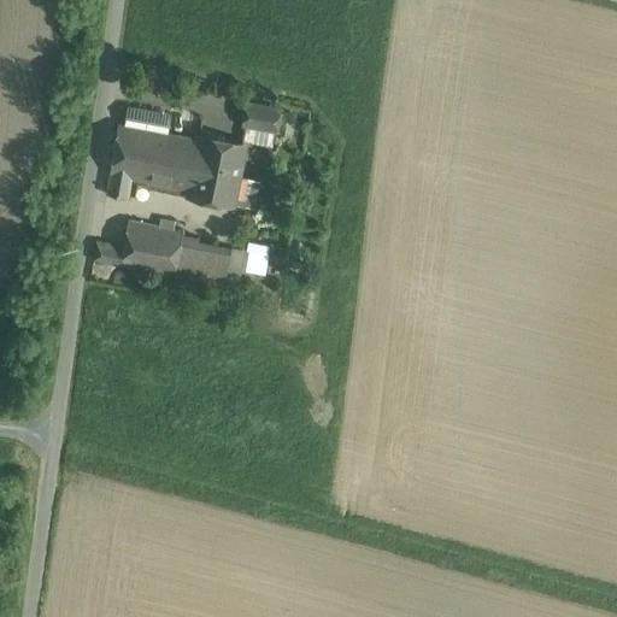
[(280,109),(247,103),(242,123),(247,124),(276,130),(280,109)]
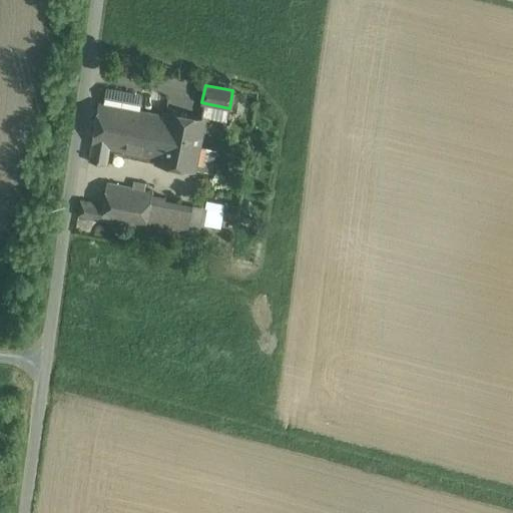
[(103,103),(132,108),(134,93),(106,88),(103,103)]
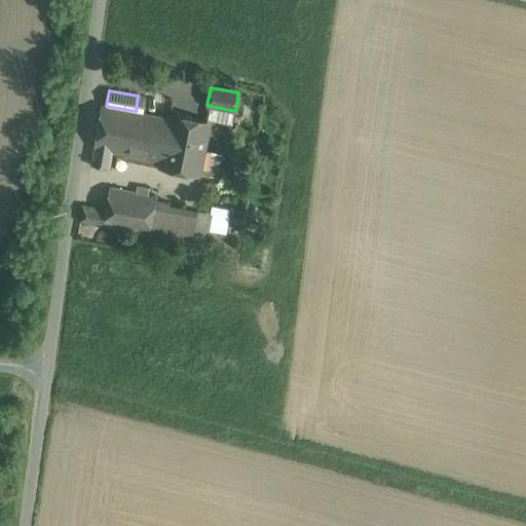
[(145,97),(138,96),(136,111),(142,112),(145,97)]
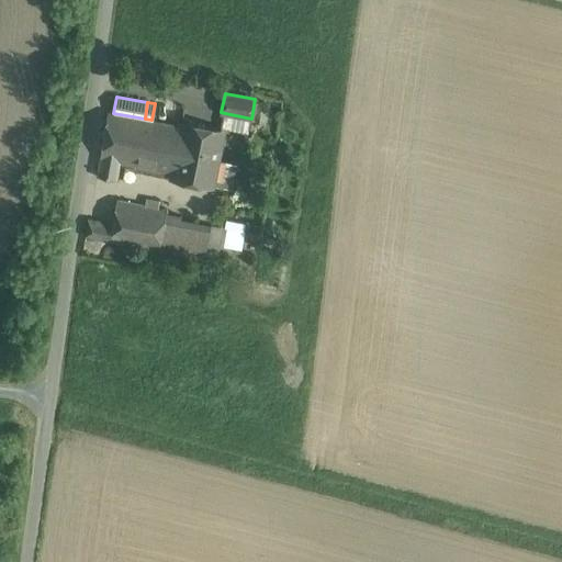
[(173,173),(182,126),(152,120),(145,119),(113,113),(108,112),(100,157),(100,158),(120,161),(173,173)]
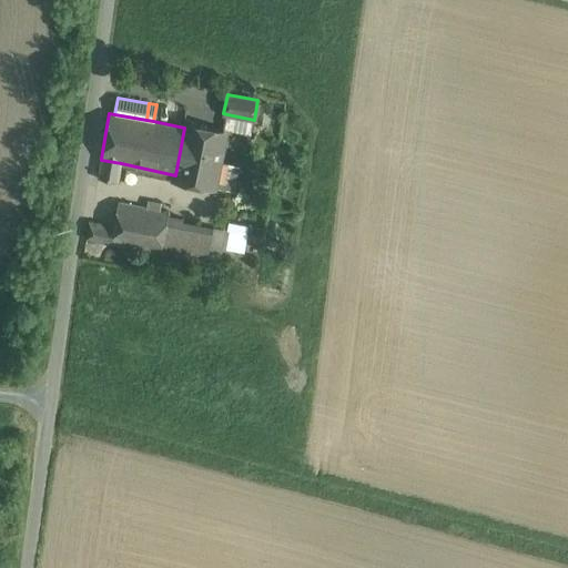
[(254,120),(227,114),(224,128),(251,133),(254,120)]
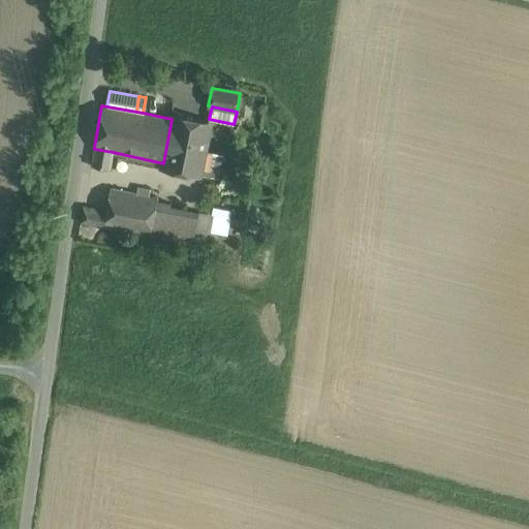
[(172,119),(163,163),(162,166),(198,174),(199,169),(204,148),(209,123),(173,116),(172,119)]
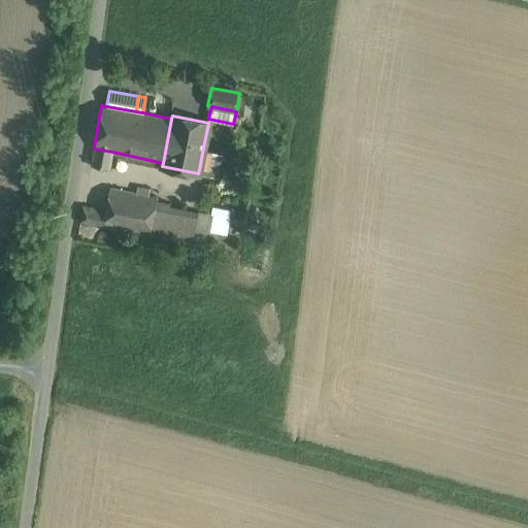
[(224,153),(203,147),(199,169),(220,173),(224,153)]
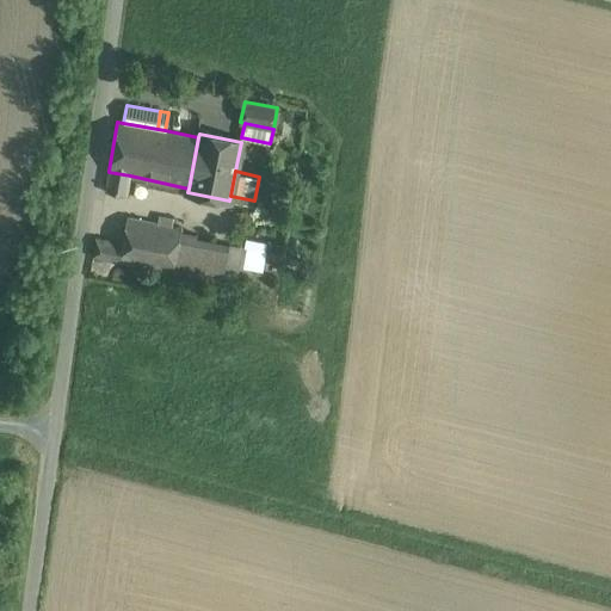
[(130,176),(109,172),(106,191),(127,195),(130,176)]
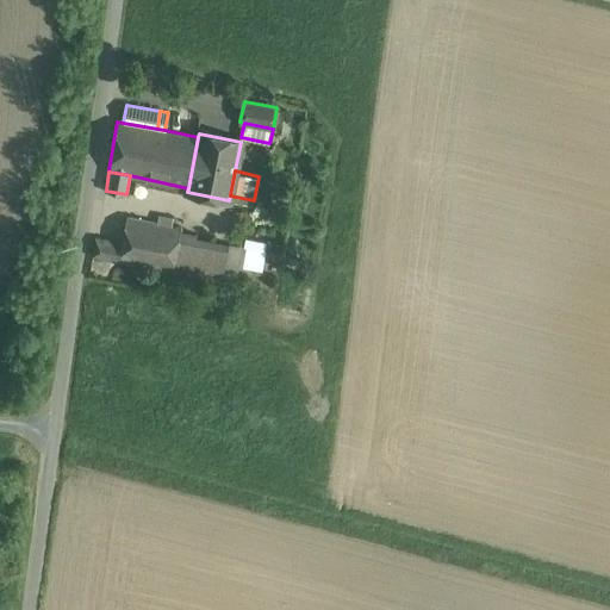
[(180,228),(128,217),(122,243),(118,262),(172,272),(180,231),(180,228)]
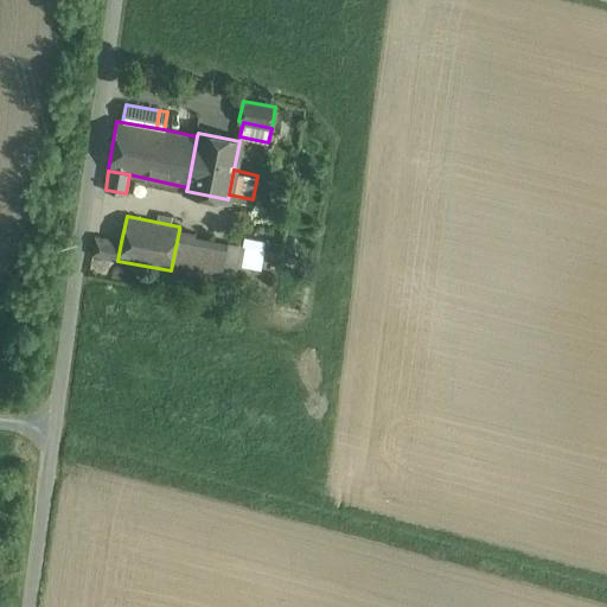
[(179,230),(171,270),(187,274),(195,237),(196,234),(179,230)]
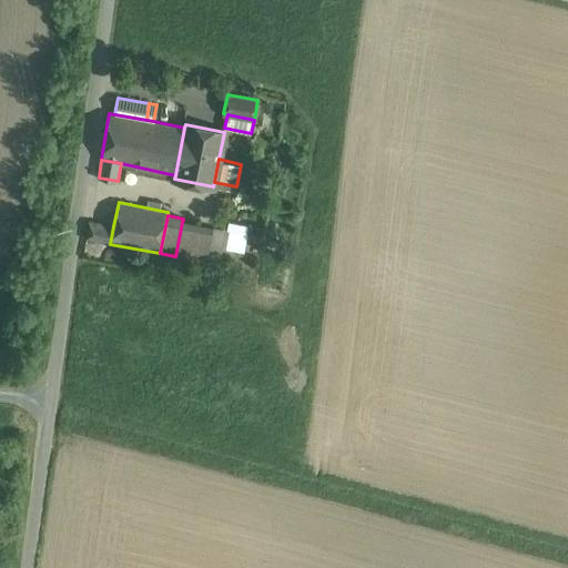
[(113,226),(89,222),(85,239),(110,244),(113,226)]
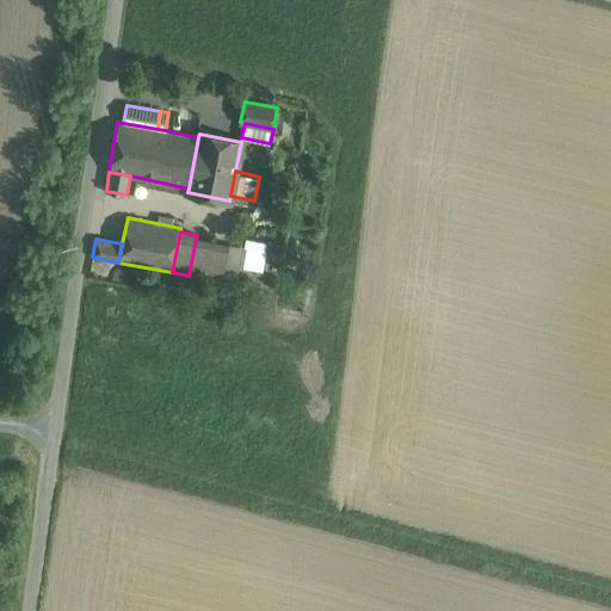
[(228,245),(196,239),(189,276),(221,283),(228,245)]
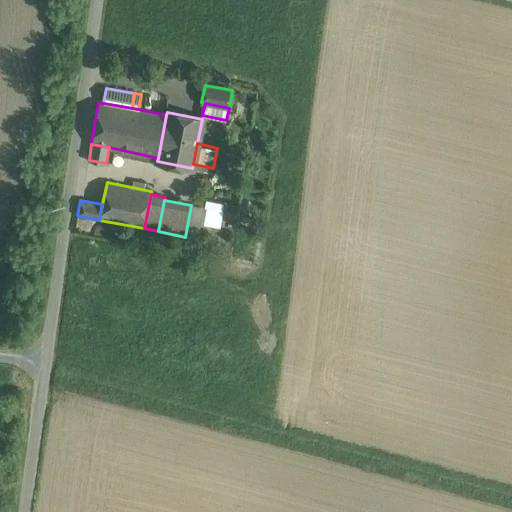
[(205,208),(203,224),(221,227),(225,203),(207,200),(205,208)]
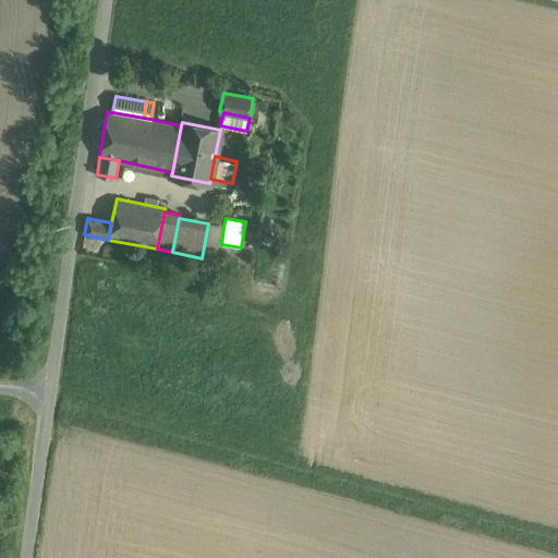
[(208,223),(202,258),(218,261),(221,244),(223,227),(208,223)]
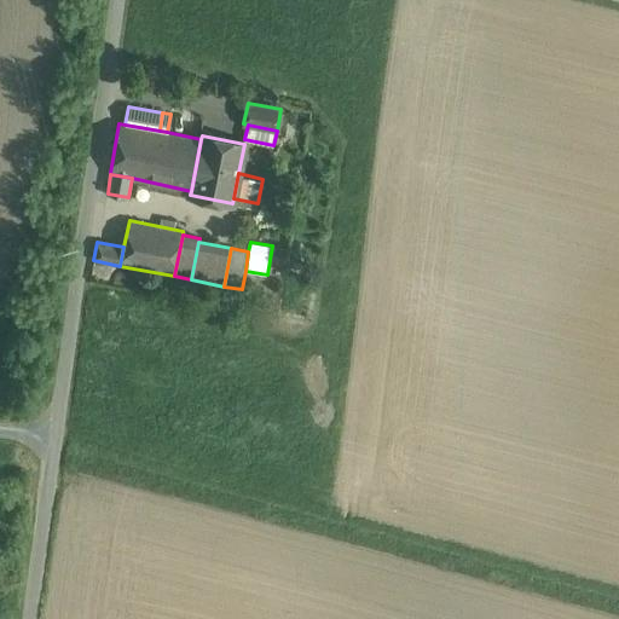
All buildings are outlined.
